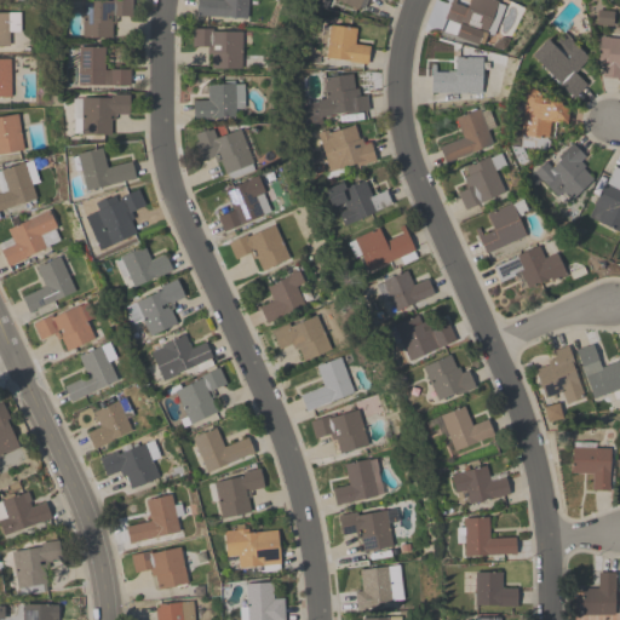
[(82,0),(112,1),(112,0),(132,0),(132,16),(116,16),(116,23),(112,23),(112,38),(82,38),(82,0)]
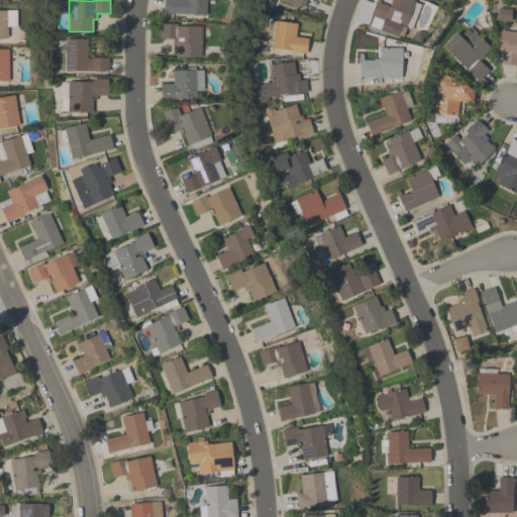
[(206,0),(206,15),(164,12),(164,0),(206,0)]
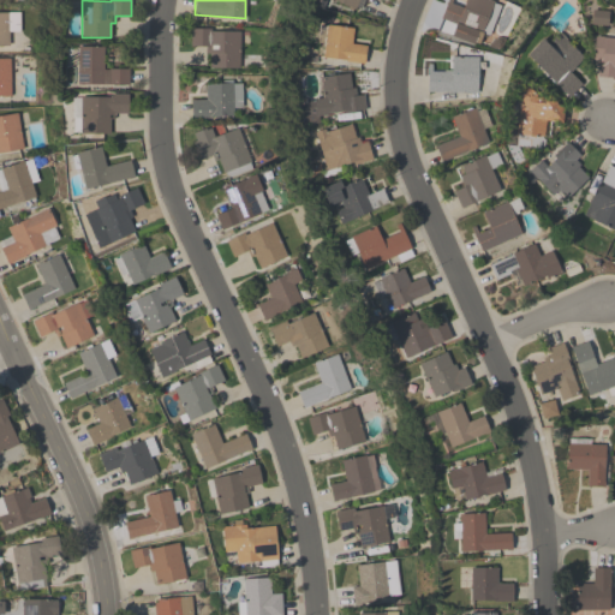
[(489,35),(488,35),(487,36),(483,35),(479,43),(475,42),(473,45),(451,36),(455,24),(441,18),(447,0),(451,0),(451,3),(463,7),(465,0),(494,0),(493,3),(501,5),(489,35)]
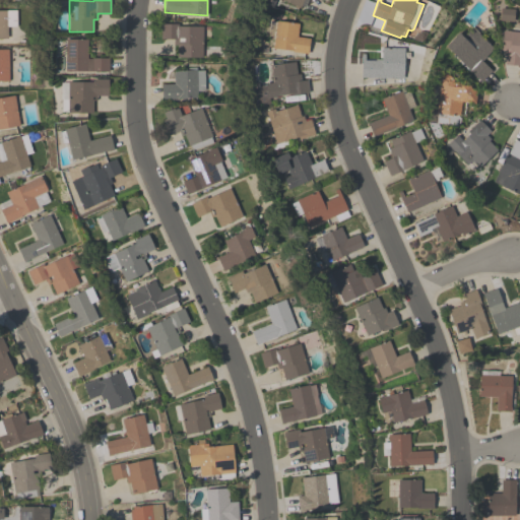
[(512,9),(500,8),(499,20),(511,21),(512,9)]
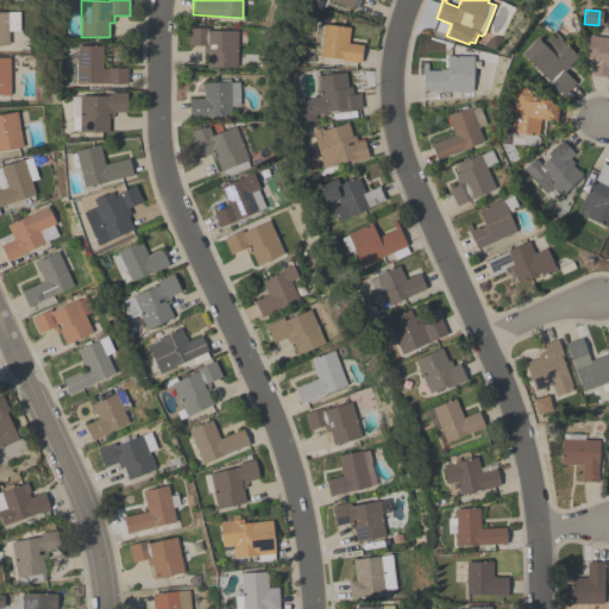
[(0,12),(20,12),(20,31),(8,31),(10,44),(0,44),(0,12)]
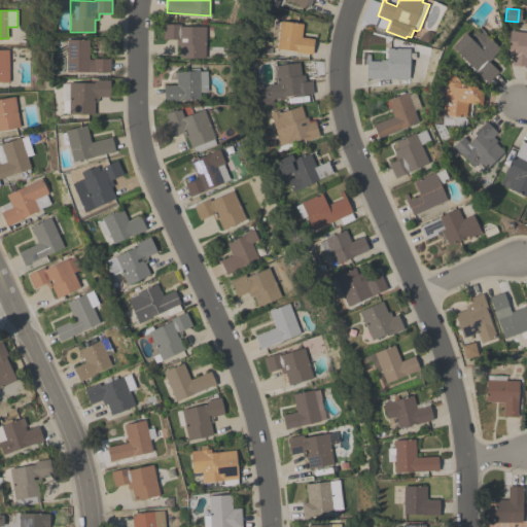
[(278,37),(272,37),(274,22),(280,22),(280,21),(303,24),(302,37),(314,39),(312,55),(295,53),(295,51),(277,48),(278,37)]
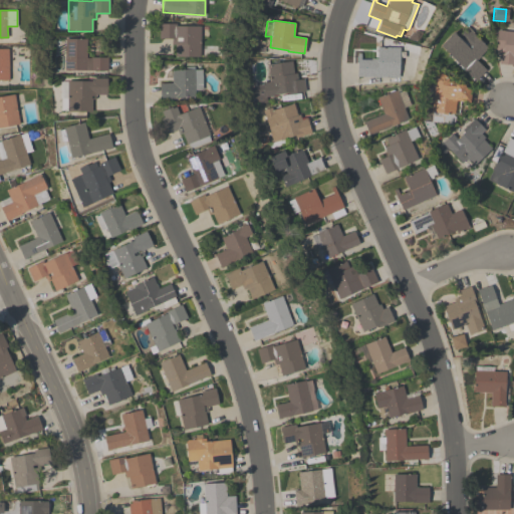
[(201,57),(175,57),(176,44),(172,44),(172,38),(159,38),(159,24),(176,24),(176,26),(201,26),(201,57)]
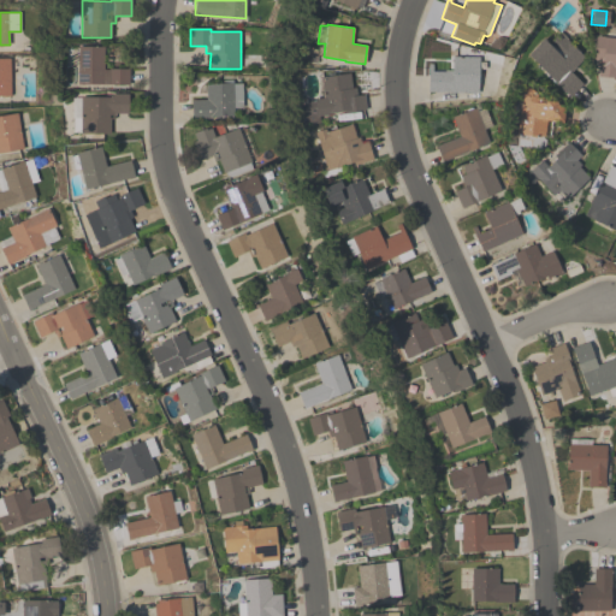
[(585,58),(570,71),(582,84),(569,96),(527,54),(538,43),(543,37),(544,40),(546,43),(558,31),(585,58)]
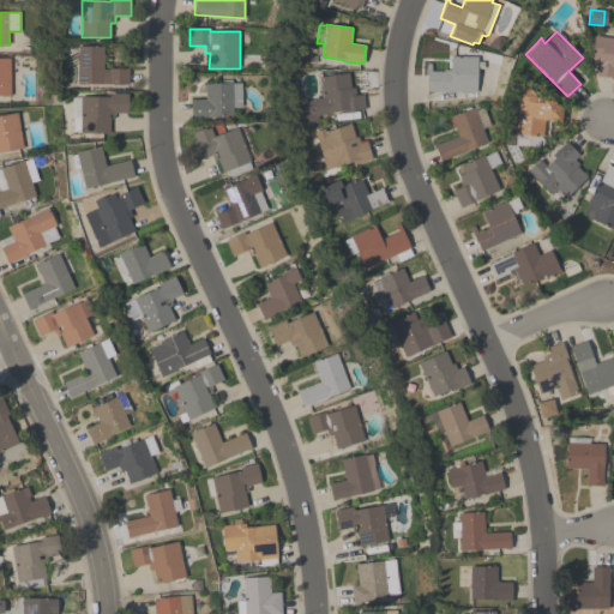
[(597,60),(591,59),(594,36),(613,37),(613,77),(596,76),(597,60)]
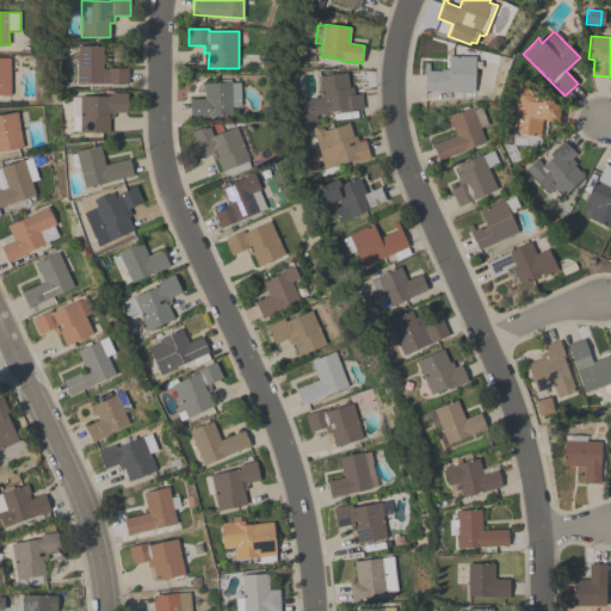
[(78,47),(103,47),(103,68),(129,68),(128,84),(76,84),(78,47)]
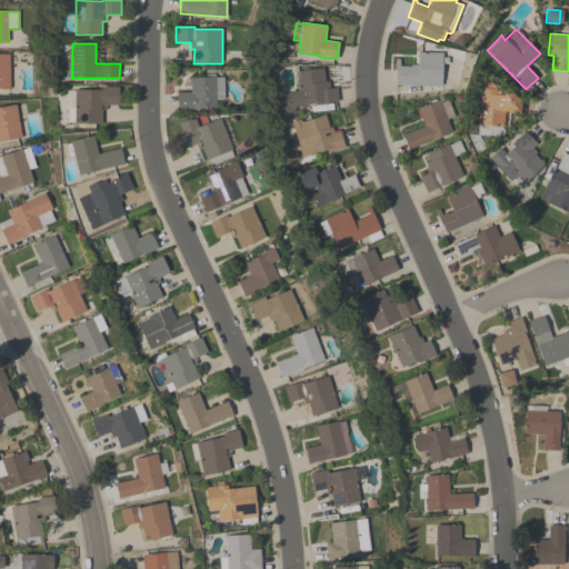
[(442,56),(449,56),(448,68),(447,68),(447,77),(442,76),(442,93),(422,92),(422,85),(396,85),(396,59),(399,59),(399,67),(411,67),(411,65),(418,65),(418,52),(423,52),(423,43),(427,43),(427,46),(432,46),(432,47),(441,47),(441,52),(442,52),(442,56)]
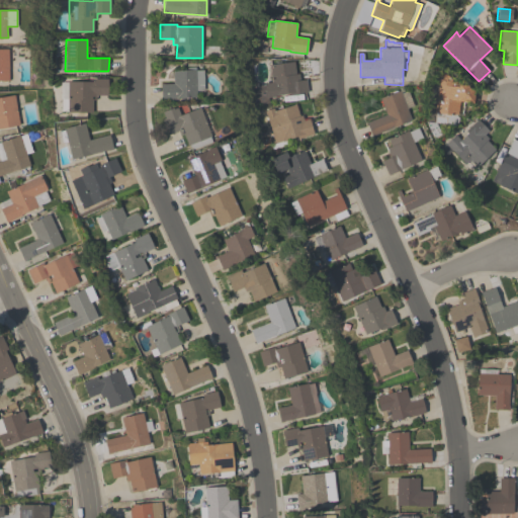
[(0,49),(8,49),(9,81),(0,81),(0,49)]
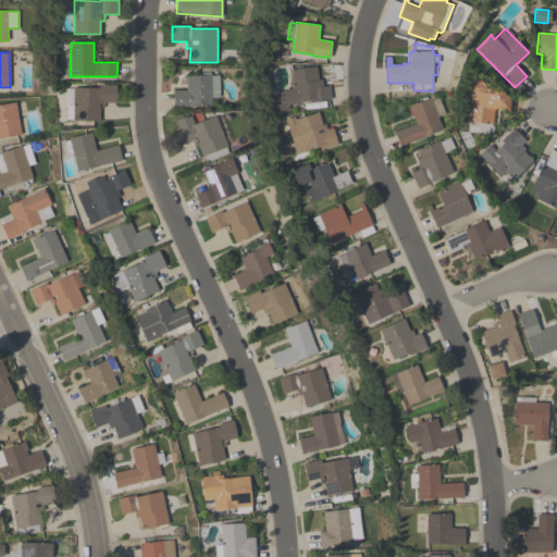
[(291,70),(317,66),(318,79),(322,79),(323,86),(329,85),(331,99),(288,104),(289,110),(272,113),(270,97),(277,96),(277,91),(284,90),(284,89),(293,88),(291,70)]
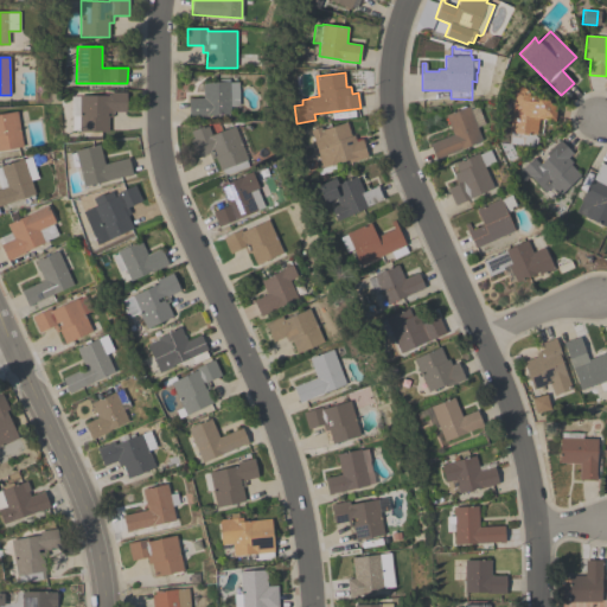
[(240,106),(230,106),(230,114),(209,115),(209,116),(190,116),(189,98),(204,97),(203,83),(217,82),(217,78),(229,78),(229,82),(238,82),(240,106)]
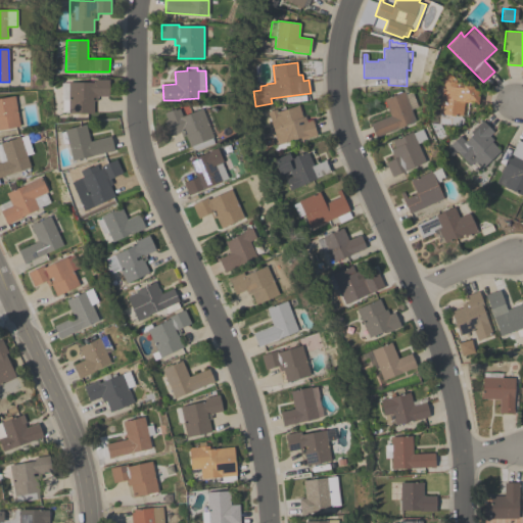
[(431,111),(434,85),(441,86),(441,83),(442,83),(443,76),(446,77),(447,76),(453,76),(453,77),(456,78),(456,82),(462,83),(461,86),(463,87),(463,85),(473,86),(473,89),(479,89),(478,103),(464,102),(462,127),(440,124),(445,135),(437,139),(431,128),(438,124),(440,112),(439,112),(431,111)]
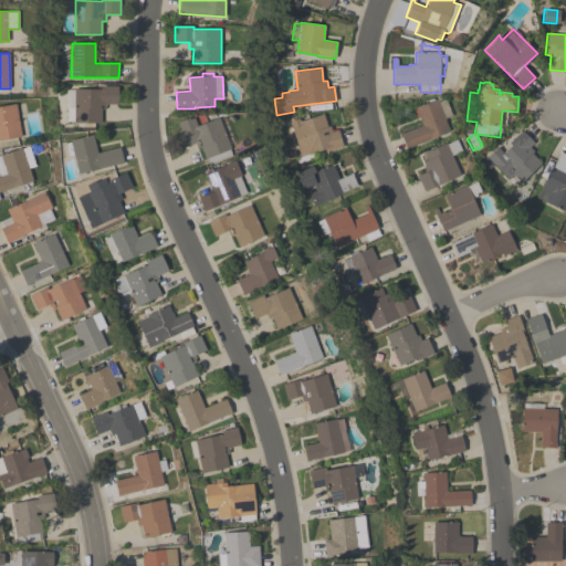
[(102,123),(74,123),(74,88),(101,90),(101,85),(118,86),(118,104),(105,104),(105,109),(102,109),(102,123)]
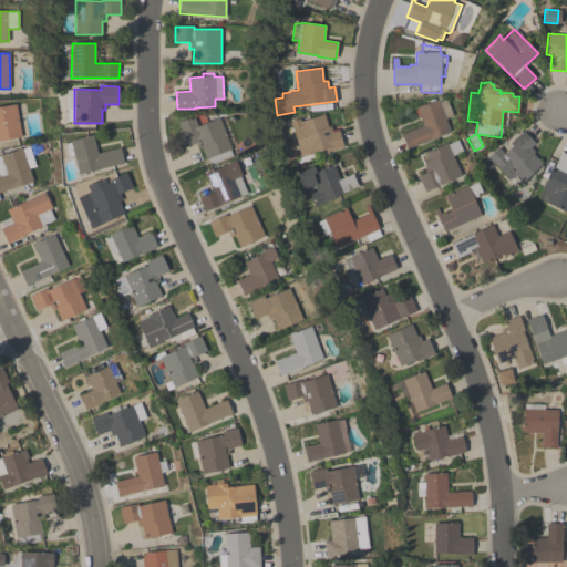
[(439,102),(445,99),(452,116),(445,119),(451,132),(411,147),(412,147),(408,150),(401,134),(423,125),(415,107),(437,99),(439,102)]
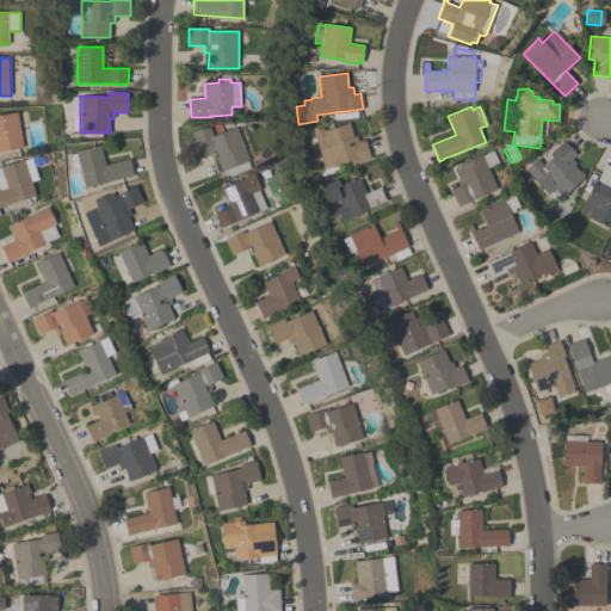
[(24,148),(0,152),(0,115),(17,112),(24,148)]
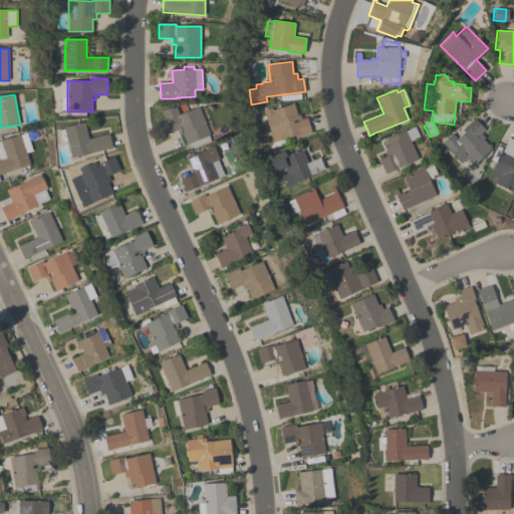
[(284,139),(286,143),(275,147),(274,142),(273,143),(262,110),(271,107),(272,110),(293,103),(297,115),(300,114),(301,119),(306,118),(311,133),(296,139),(295,135),(284,139)]
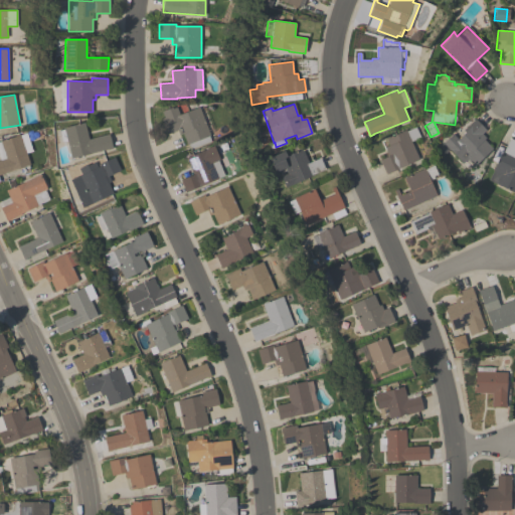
[(200,109),(204,107),(214,132),(210,134),(210,135),(209,136),(211,141),(191,149),(189,144),(187,144),(183,133),(179,135),(177,130),(167,134),(161,119),(164,118),(162,112),(166,111),(165,110),(172,107),(172,109),(176,107),(179,115),(199,107),(200,109)]
